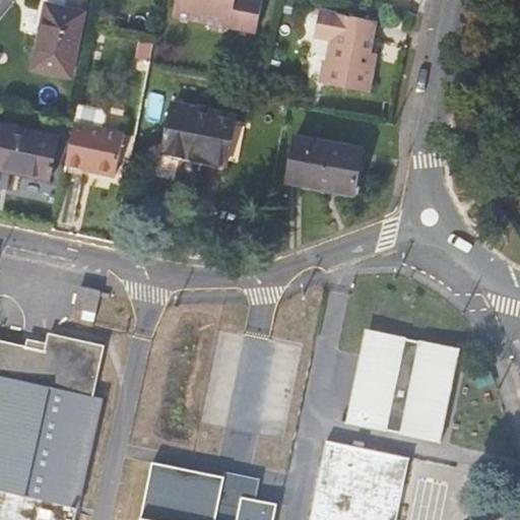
[(62,10),(64,0),(61,0),(39,0),(31,35),(40,37),(33,70),(70,78),(83,14),(62,10)]
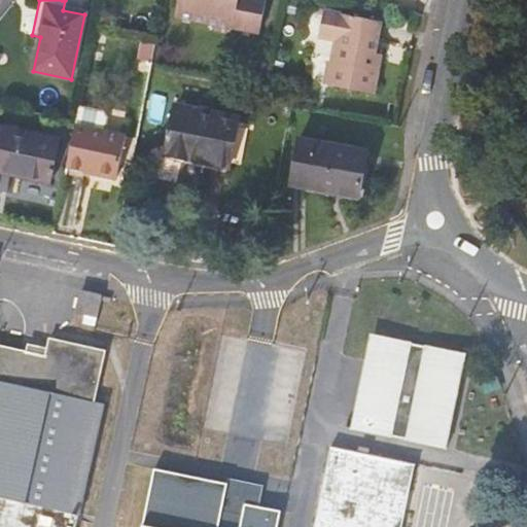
[(177,0),(174,19),(209,25),(213,31),(226,33),(232,29),(258,34),(265,0),(177,0)]
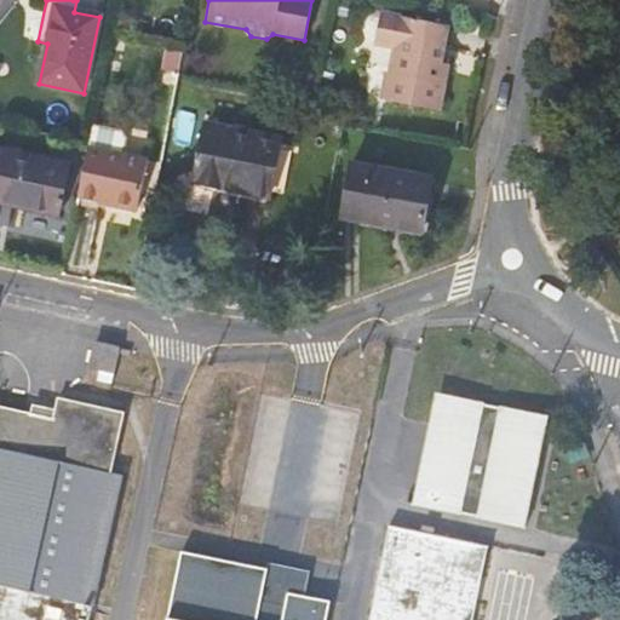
[(437,76),(440,63),(447,27),(380,13),(374,45),(394,49),(384,102),(440,112),(446,78),(437,76)]
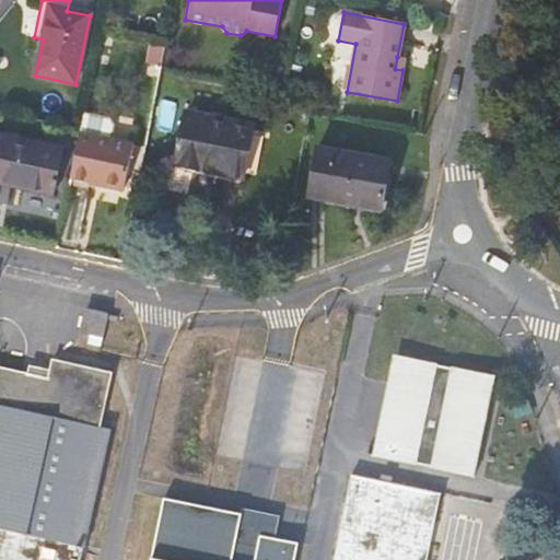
[(146,65),(161,68),(161,66),(164,49),(148,46),(146,65)]
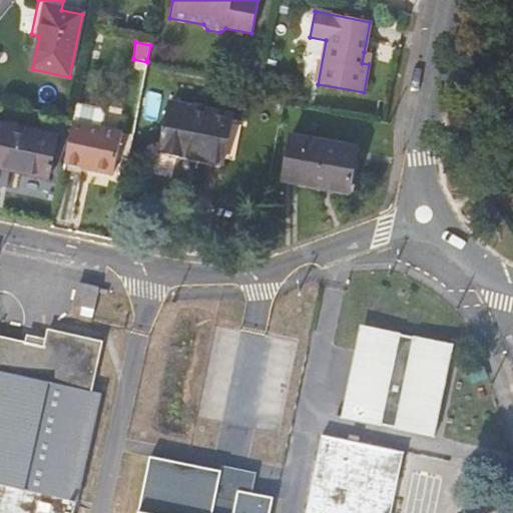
[(371,54),(364,52),(362,63),(369,64),(371,54)]
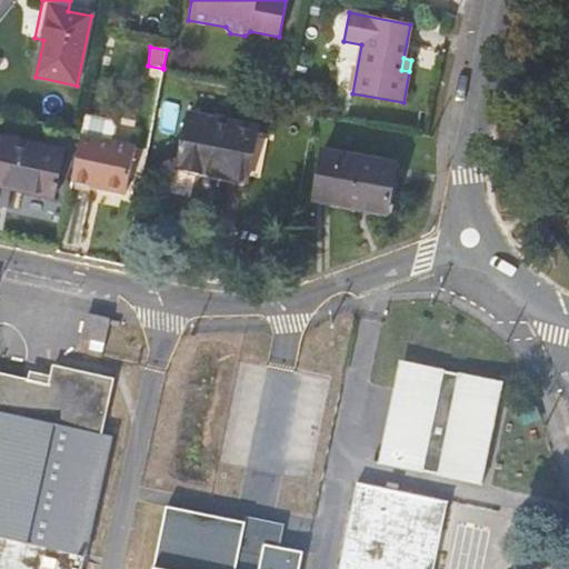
[(188,118),(180,160),(203,165),(201,176),(246,183),(255,130),(188,118)]
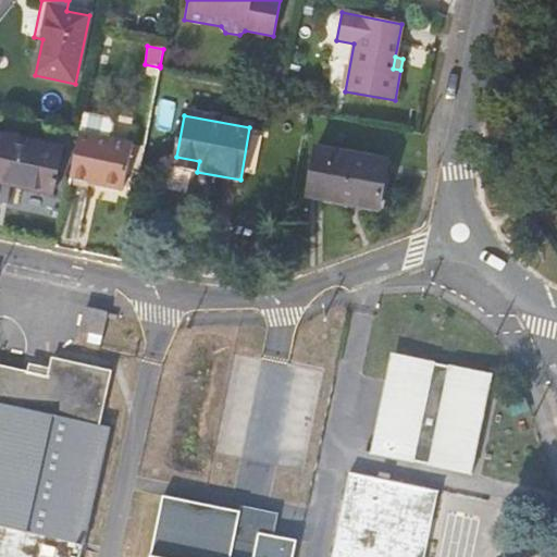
[(132,141),(79,132),(71,175),(89,180),(94,181),(91,193),(96,198),(119,203),(122,186),(132,141)]
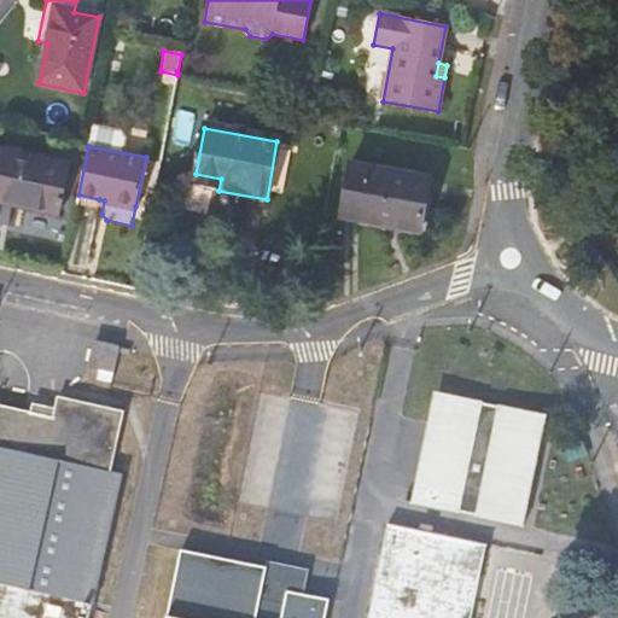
[(70,162),(0,147),(0,204),(59,216),(70,162)]
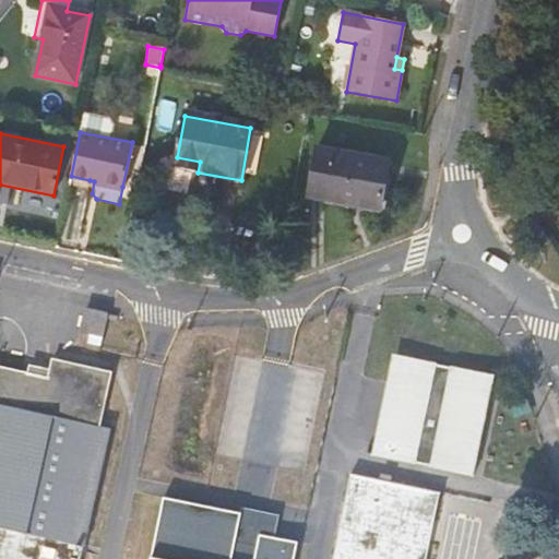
[(382,205),(392,156),(319,144),(310,193),(382,205)]
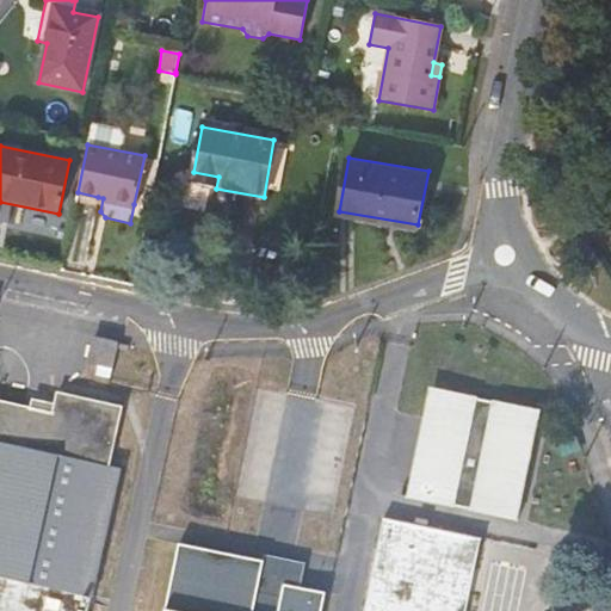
[(192,184),(216,189),(218,177),(193,172),(192,184)]
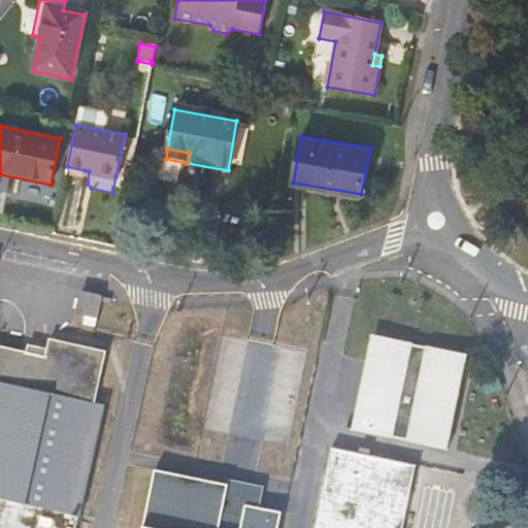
[(102,296),(83,291),(77,314),(87,316),(85,324),(95,327),(102,296)]
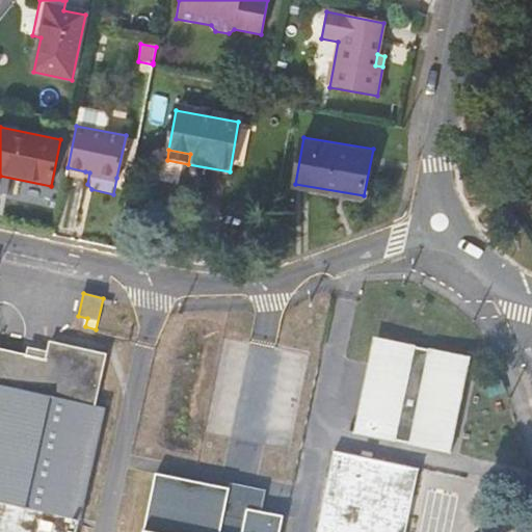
[(376,339),(372,364),(380,366),(386,341),(376,339)]
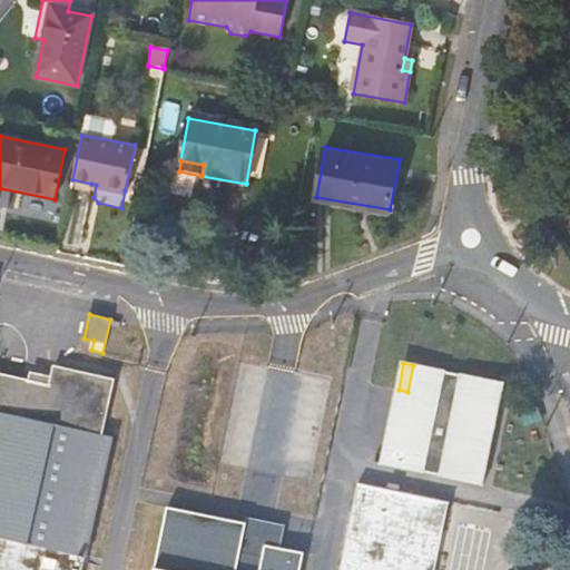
[(399,390),(384,463),(482,483),(485,468),(480,467),(487,432),(492,433),(495,418),(490,416),(497,384),(498,384),(498,383),(413,365),(408,392),(399,390)]
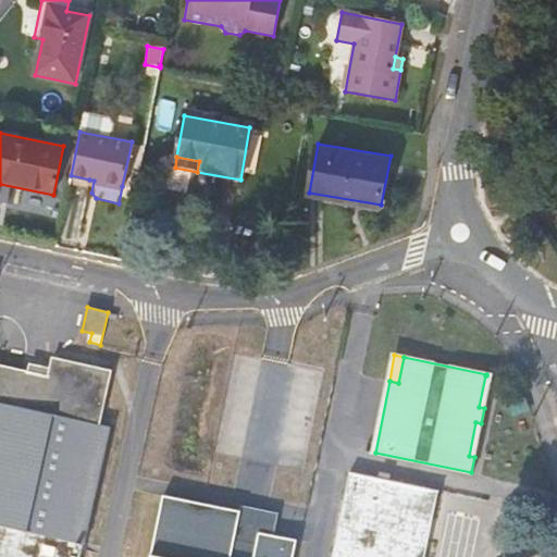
[(0,556),(77,556),(107,424),(98,422),(109,370),(51,358),(47,374),(0,363),(0,556)]
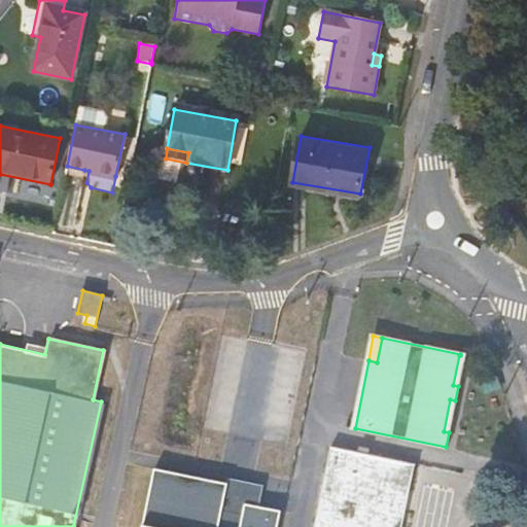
[(401,526),(415,463),(329,446),(312,526),(401,526)]
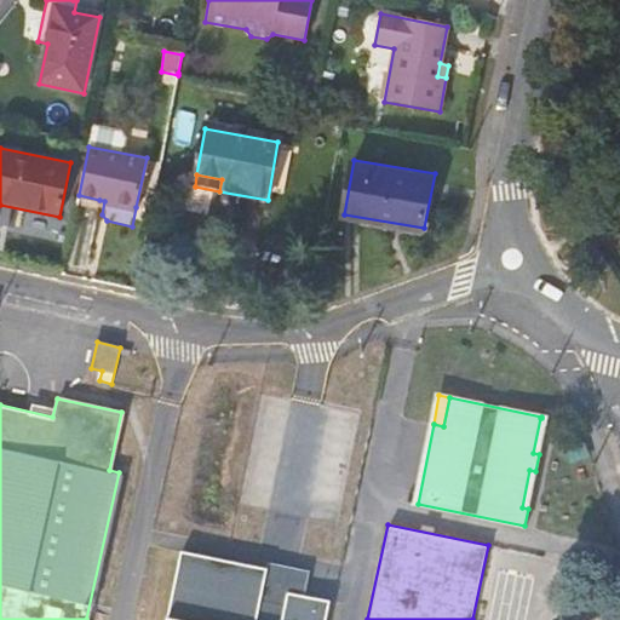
[(268,566),(183,546),(167,619),(327,619),(333,598),(308,593),(313,568),(271,558),(268,566)]
